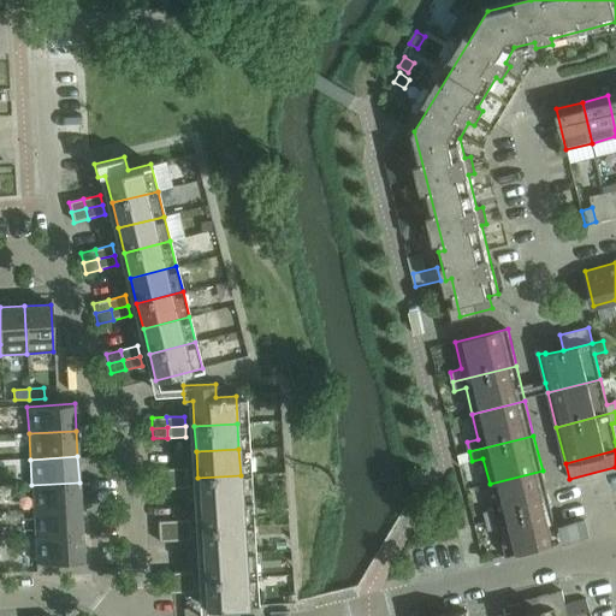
[(188,468),(170,469),(170,479),(188,478),(188,468)]
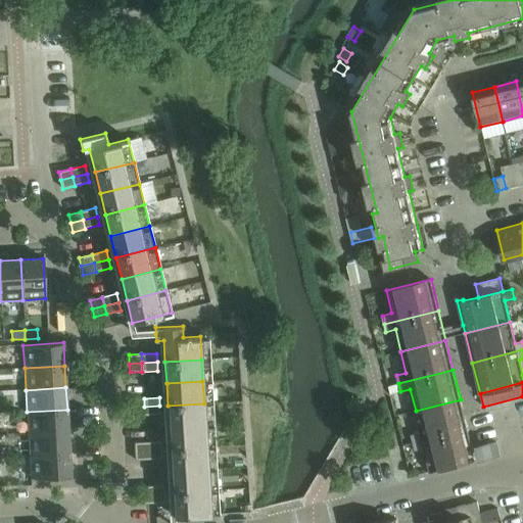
[(131,398),(132,408),(144,407),(144,398),(131,398)]
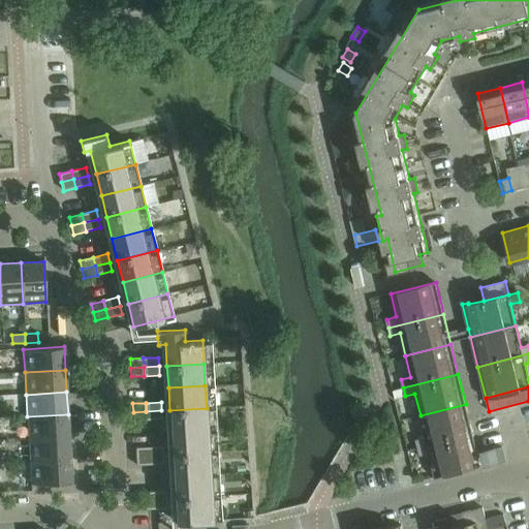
[(415,439),(417,447),(473,434),(466,404),(421,415),(426,437),(415,439)]
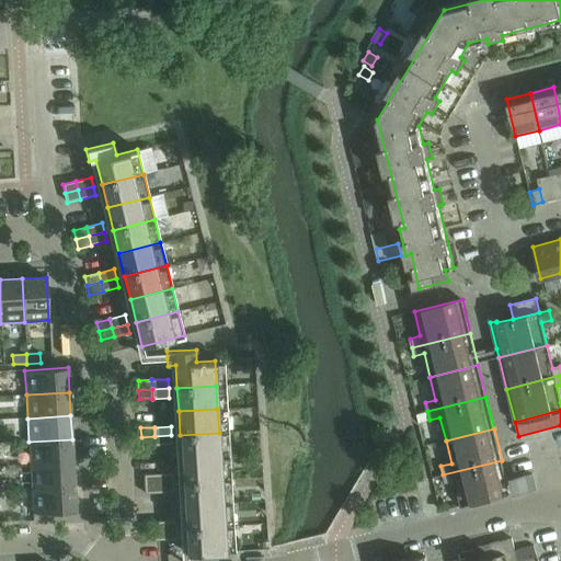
[(219,433),(180,435),(181,459),(220,456),(219,433)]
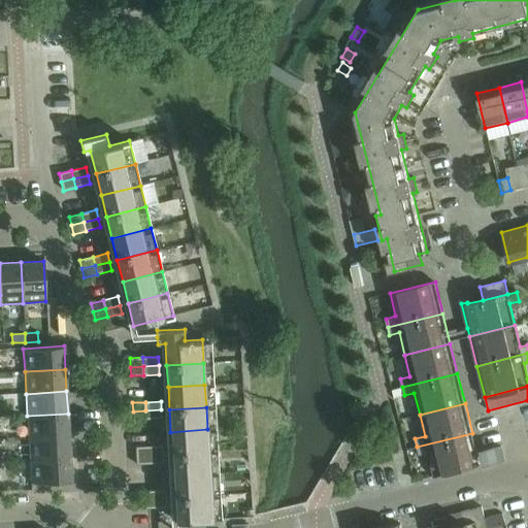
[(161,409),(145,410),(146,420),(162,419),(161,409)]
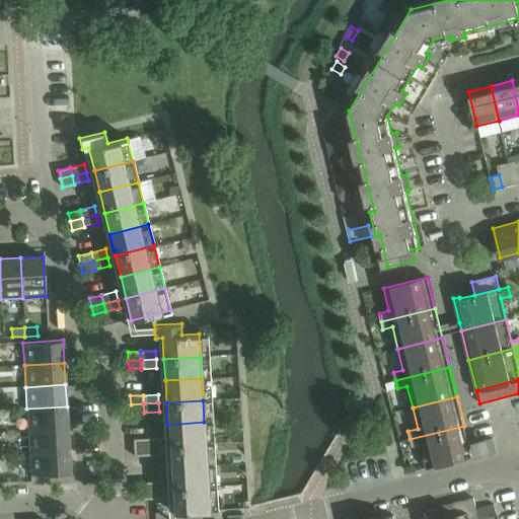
[(143,403),(131,404),(131,413),(144,413),(143,403)]
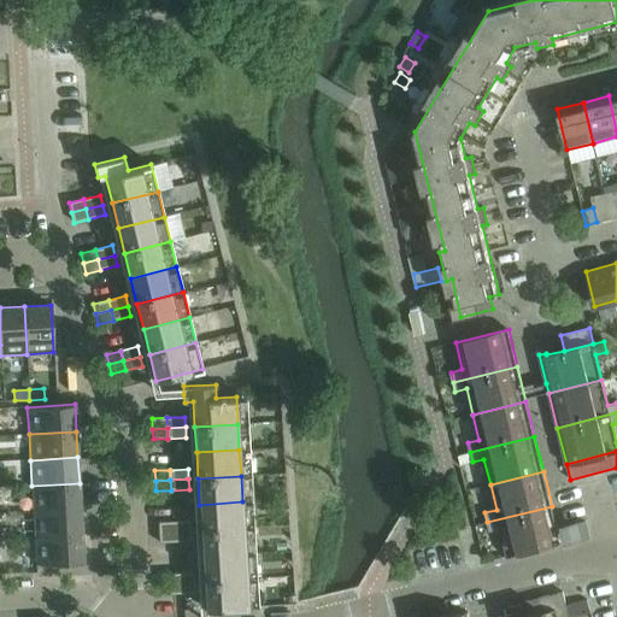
[(80,483),(31,486),(34,512),(81,510),(80,483)]
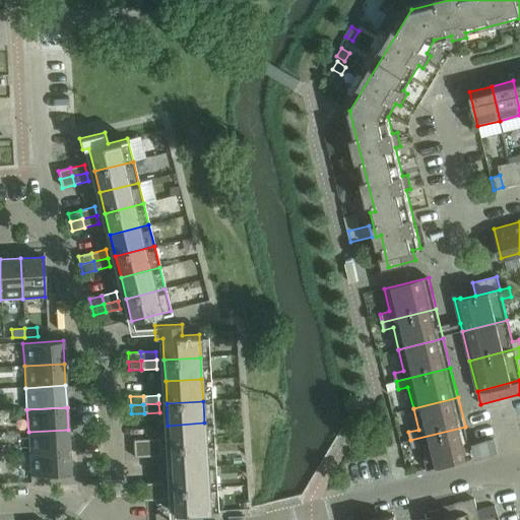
[(204,423),(168,426),(169,447),(205,445),(204,423)]
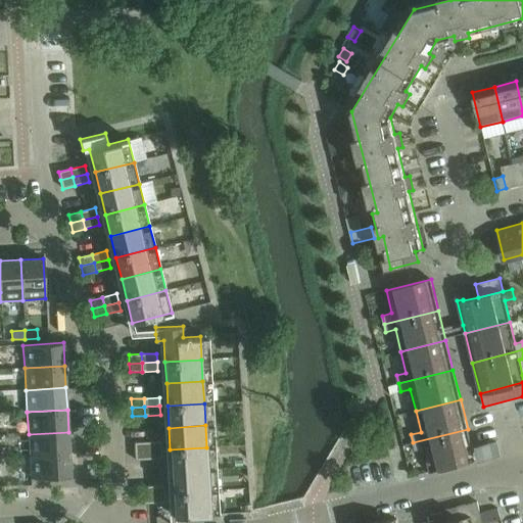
[(468,429),(413,442),(415,450),(425,448),(430,471),(475,460),(468,429)]
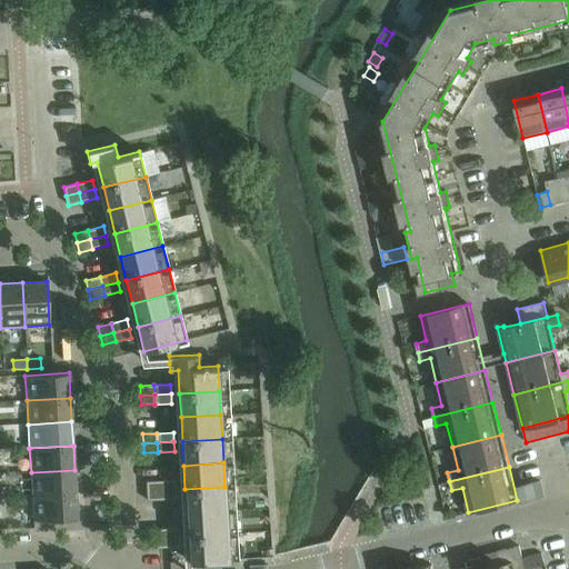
[(75,470),(31,472),(32,496),(76,493),(75,470)]
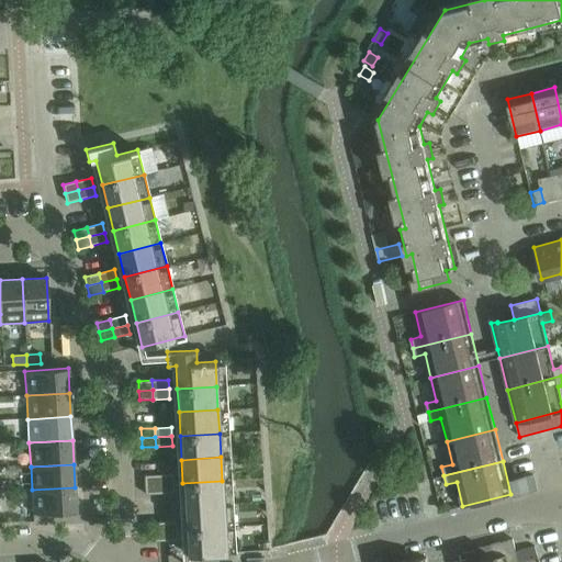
[(173,474),(157,475),(158,484),(173,483),(173,474)]
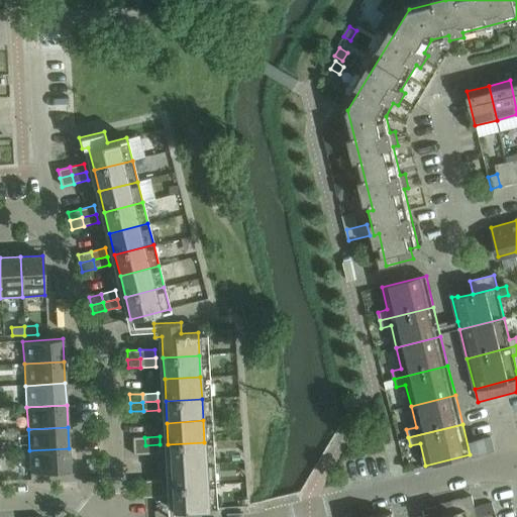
[(132,437),(132,446),(145,445),(144,437),(132,437)]
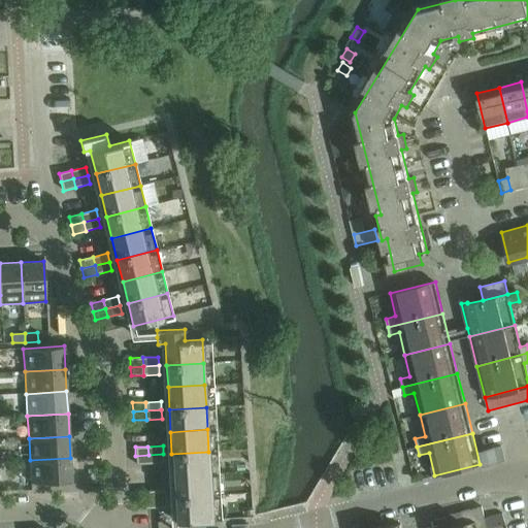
[(208,452),(171,454),(173,476),(209,474),(208,452)]
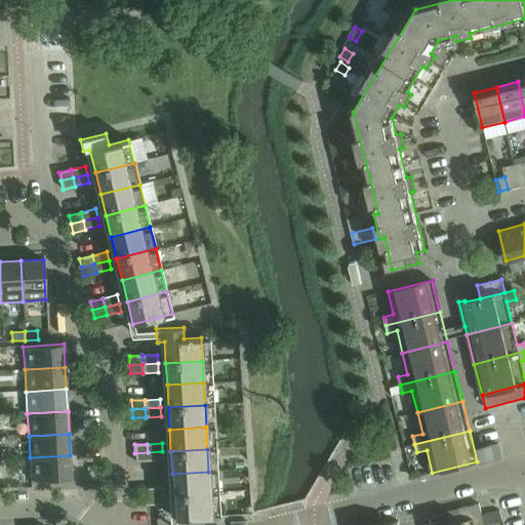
[(162,451),(148,452),(148,461),(163,460),(162,451)]
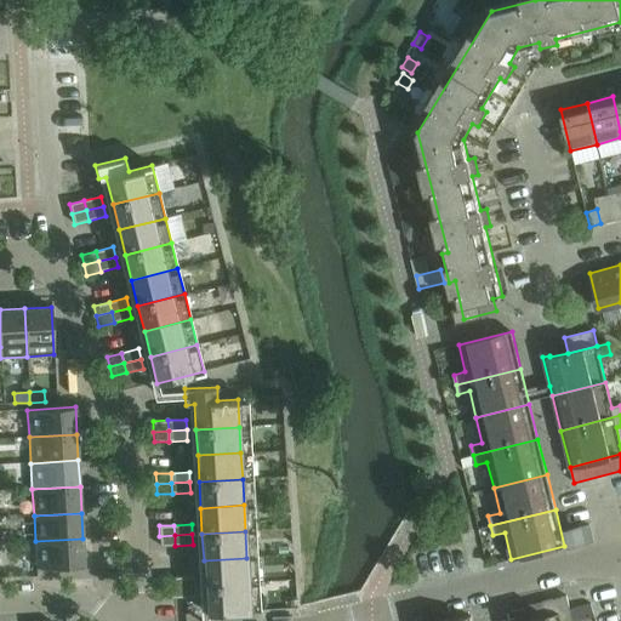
[(175,535),(159,536),(160,547),(175,546),(175,535)]
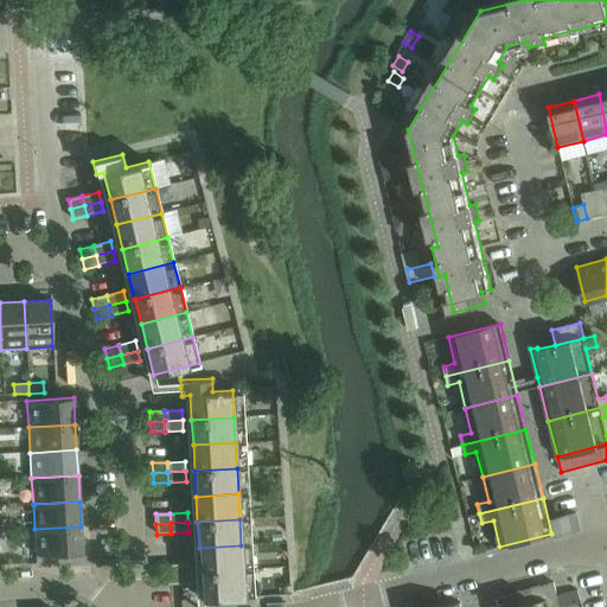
[(81,526),(34,529),(36,556),(82,553),(81,526)]
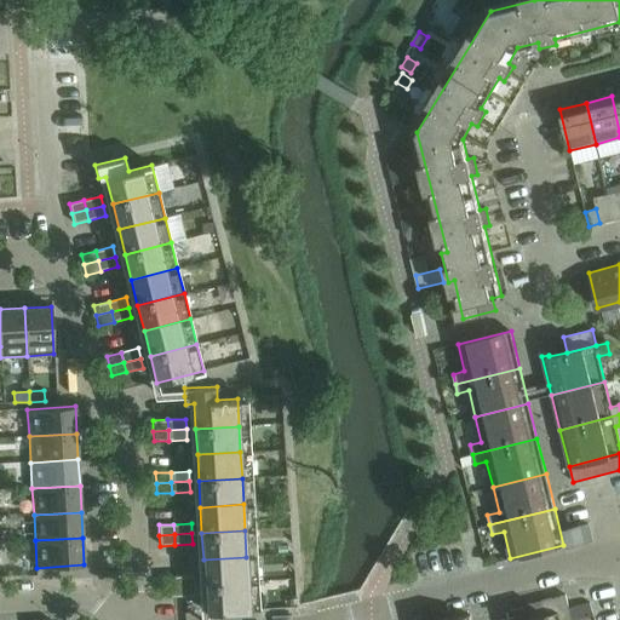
[(246,557),(204,560),(205,585),(248,583),(246,557)]
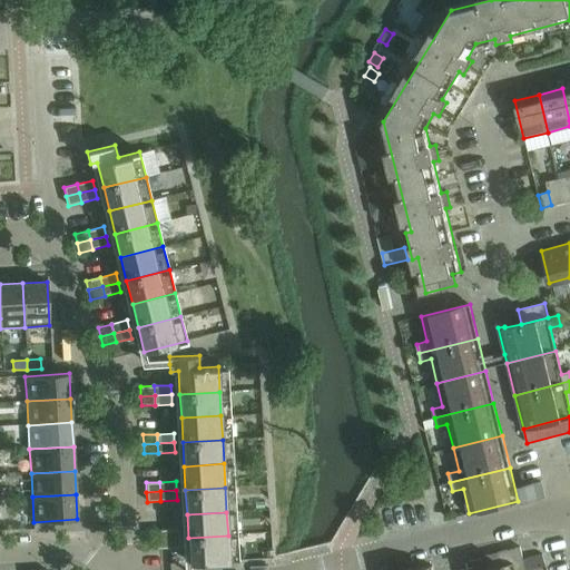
[(178,529),(163,530),(163,539),(179,538),(178,529)]
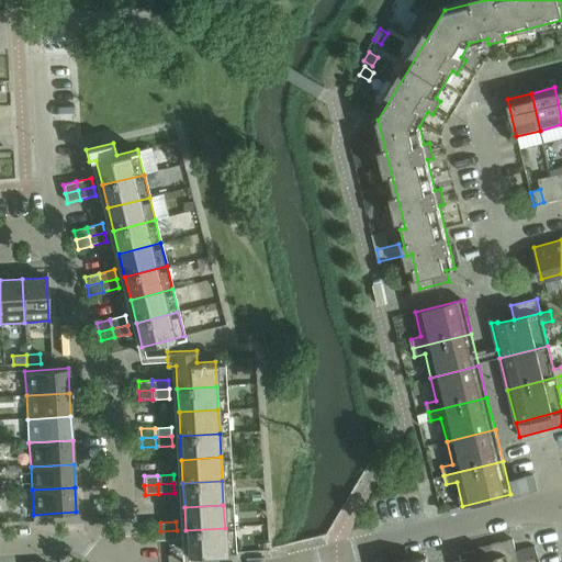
[(146,523),(147,532),(160,531),(160,523),(146,523)]
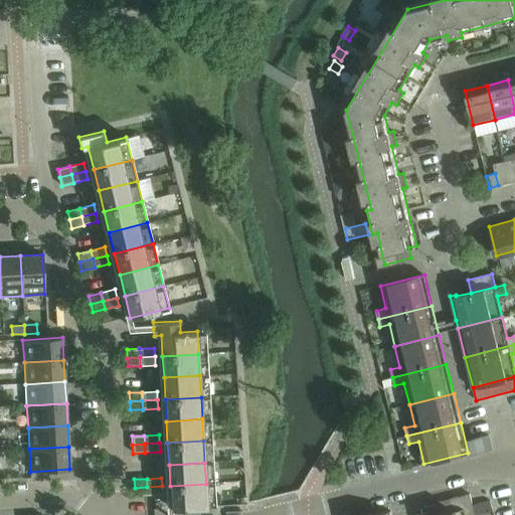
[(206,484),(170,486),(171,509),(207,507),(206,484)]
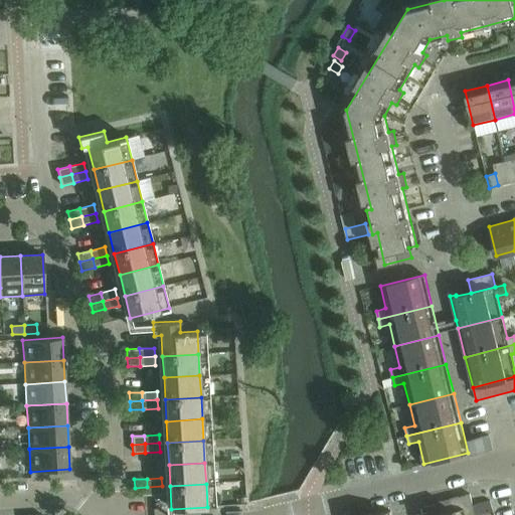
[(162,486),(147,487),(148,496),(162,495),(162,486)]
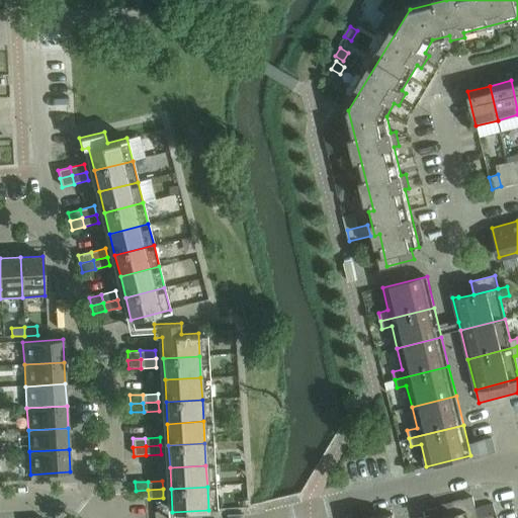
[(148,490),(136,491),(136,500),(149,499),(148,490)]
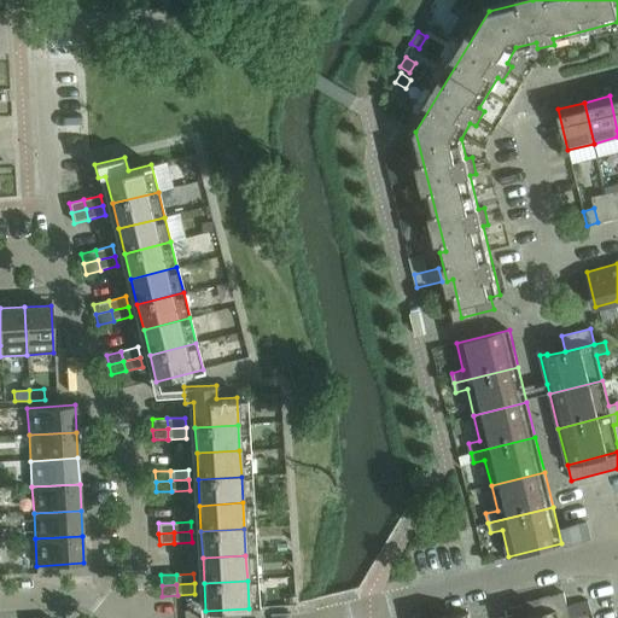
[(526,602),(530,617),(557,611),(558,617),(570,617),(564,593),(526,602)]
